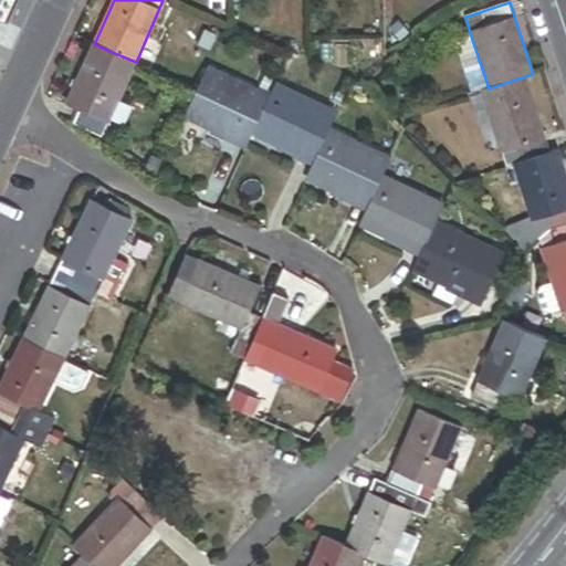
[(471,37),(456,41),(473,94),(482,91),(489,88),(471,37)]
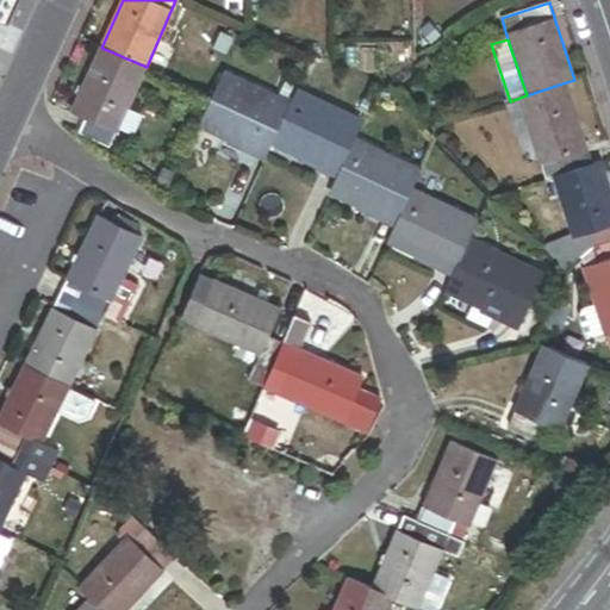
[(111,147),(147,67),(101,48),(73,113),(86,118),(79,132),(111,147)]
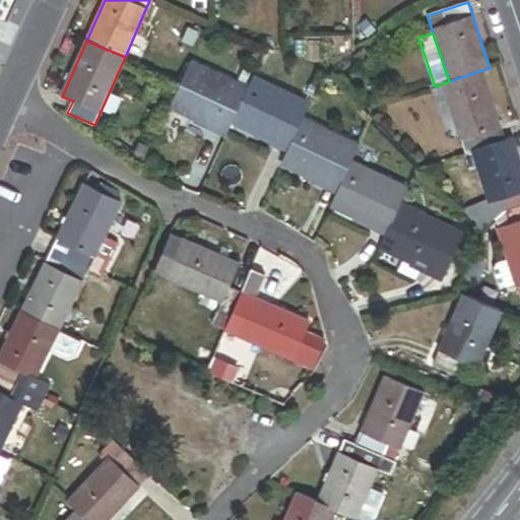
[(233,121),(247,89),(190,63),(181,83),(170,106),(215,127),(217,122),(230,127),(233,121)]
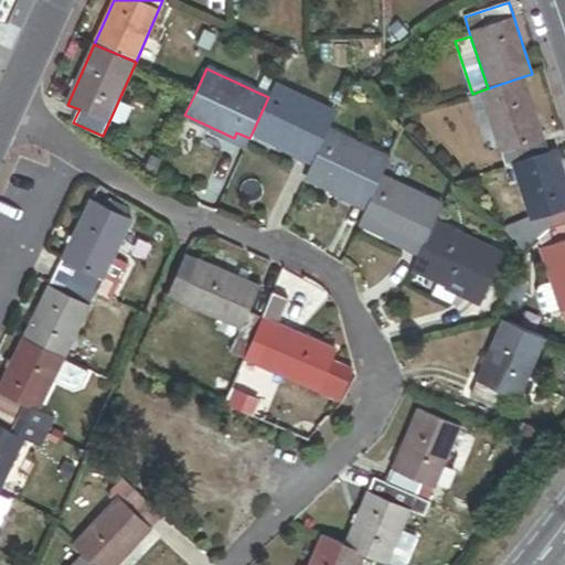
[(488,88),(481,91),(505,167),(512,164),(548,152),(524,76),(488,88)]
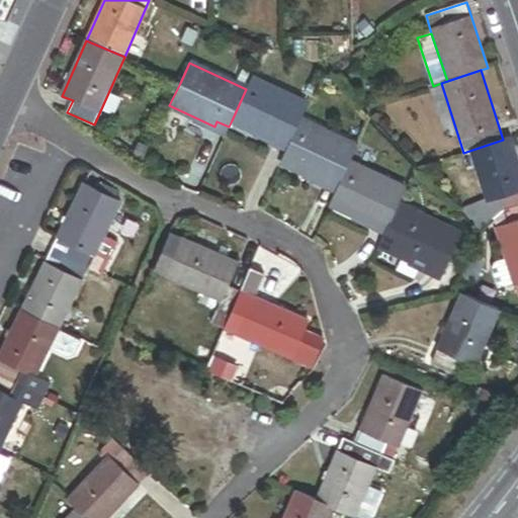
[(300,120),(308,104),(251,78),(246,89),(232,120),(275,141),(277,137),(289,143),(300,120)]
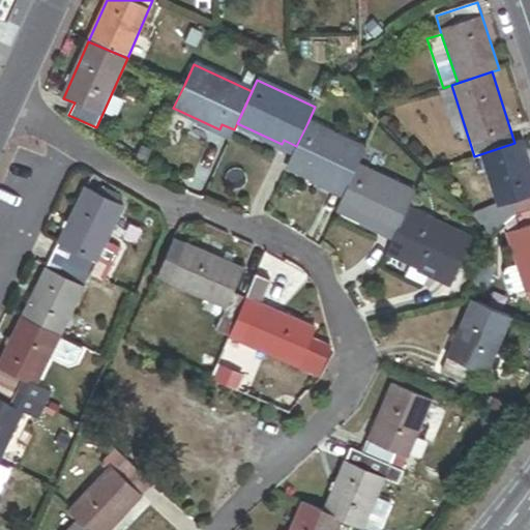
[(364,149),(307,123),(296,146),(288,167),(332,187),(334,183),(346,188),(356,166),(364,149)]
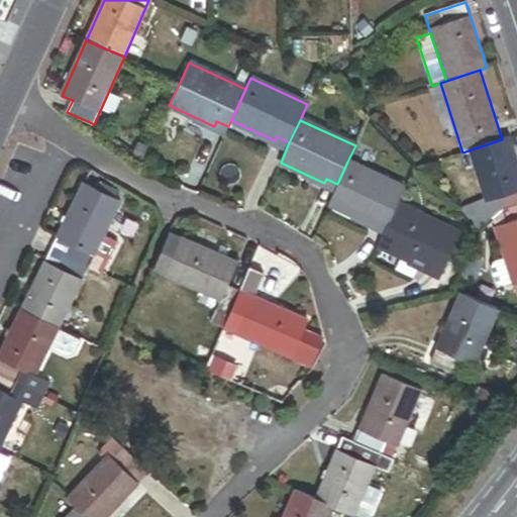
[(516,206),(516,164),(508,137),(502,139),(469,150),(486,202),(499,198),(504,211),(516,206)]
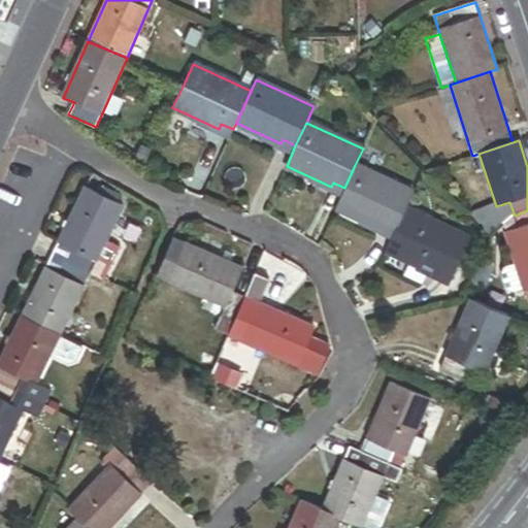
[(355,165),(344,188),(335,208),(382,230),(384,225),(395,230),(405,208),(414,192),(355,165)]
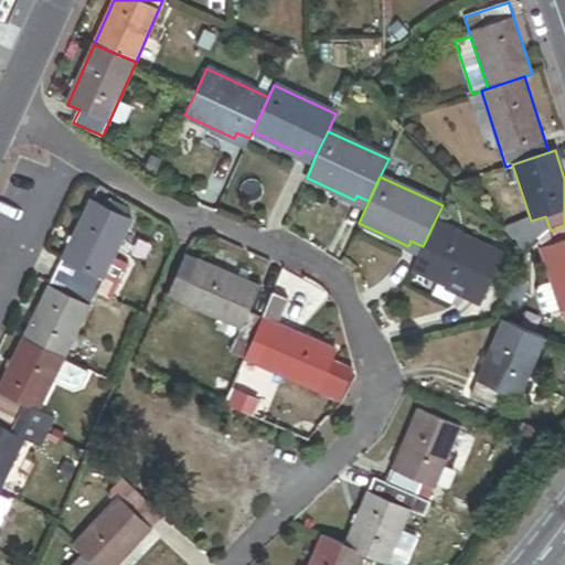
[(55,273),(96,292),(104,278),(113,259),(131,221),(126,217),(106,208),(91,201),(55,273)]
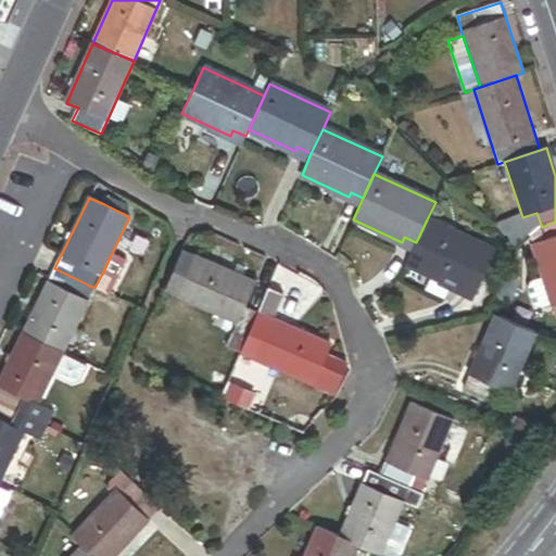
[(126,207),(108,199),(104,204),(124,214),(126,207)]
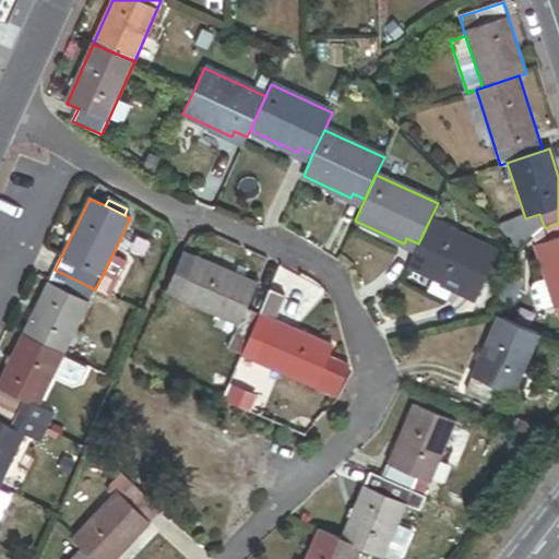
[(498,252),(429,221),(418,244),(408,266),(464,292),(466,286),(479,293),(498,252)]
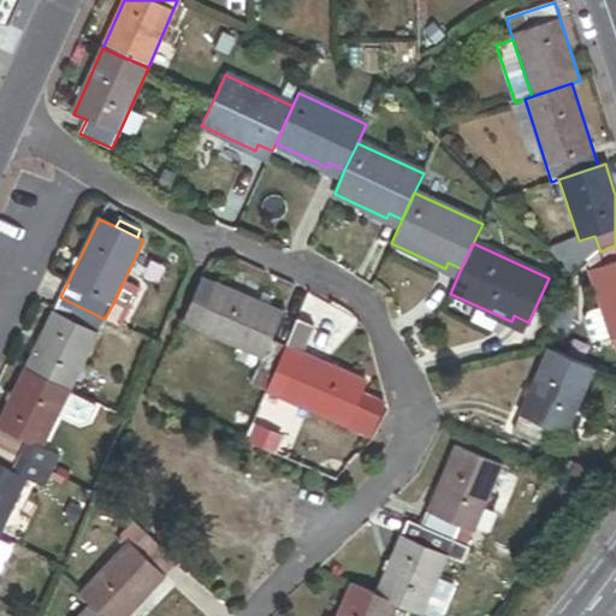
[(615,337),(615,246),(600,252),(584,258),(603,315),(610,338),(610,339),(615,337)]
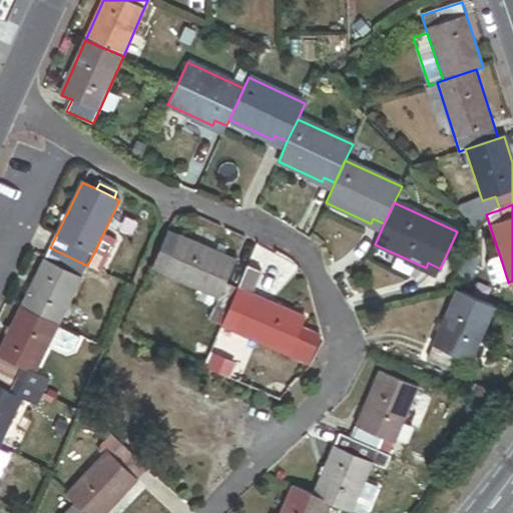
[(164,274),(180,236),(167,230),(151,268),(164,274)]
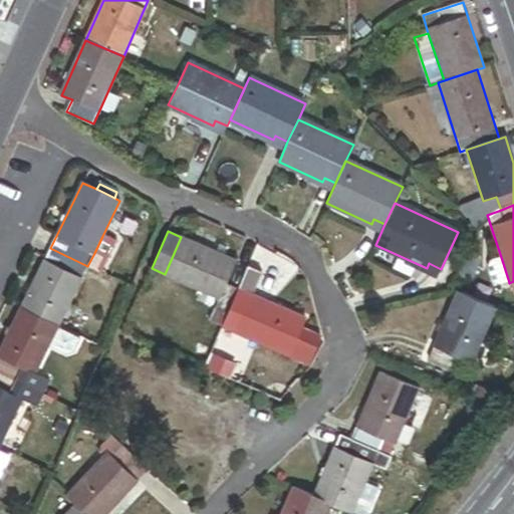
[(110,261),(118,244),(102,236),(94,253),(110,261)]
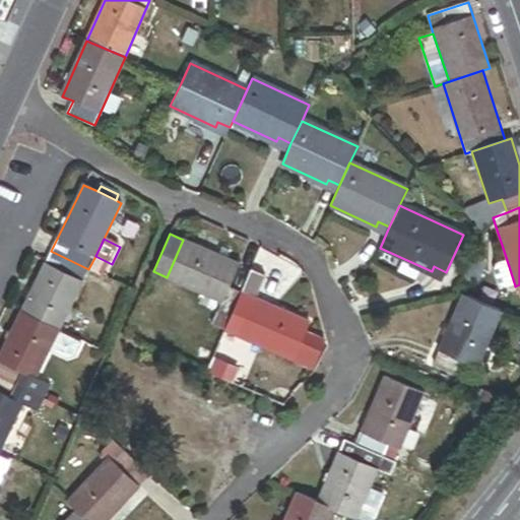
[(223,329),(241,291),(229,286),(238,265),(239,263),(225,258),(217,254),(183,240),(167,277),(222,301),(212,324),(223,329)]
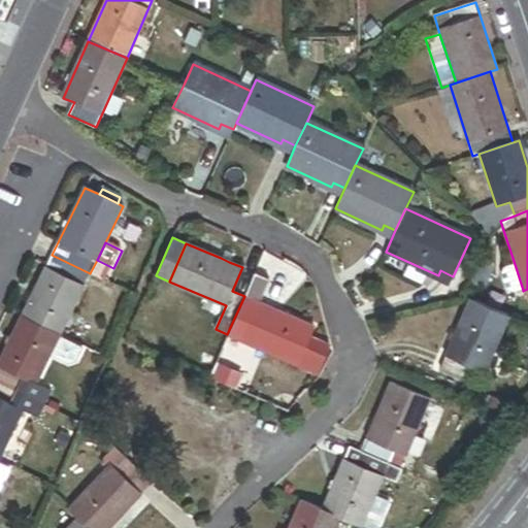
[(229,262),(232,254),(224,251),(221,258),(229,262)]
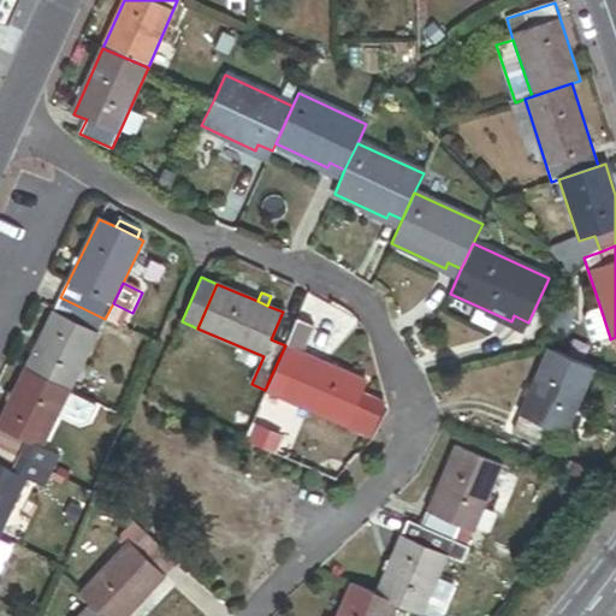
[(25,369),(70,391),(105,319),(60,297),(25,369)]
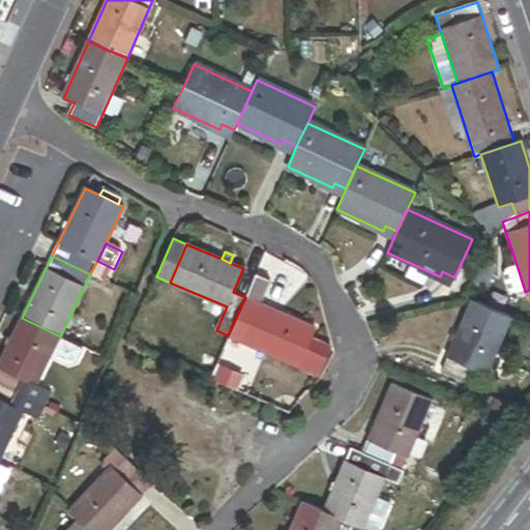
[(108,283),(114,269),(97,261),(90,274),(108,283)]
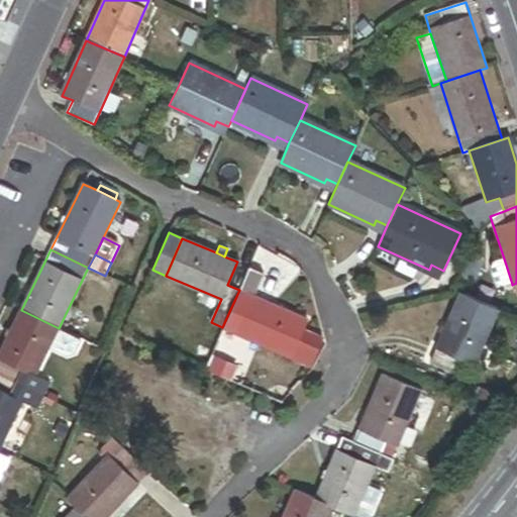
[(239,290),(248,269),(236,264),(227,285),(239,290)]
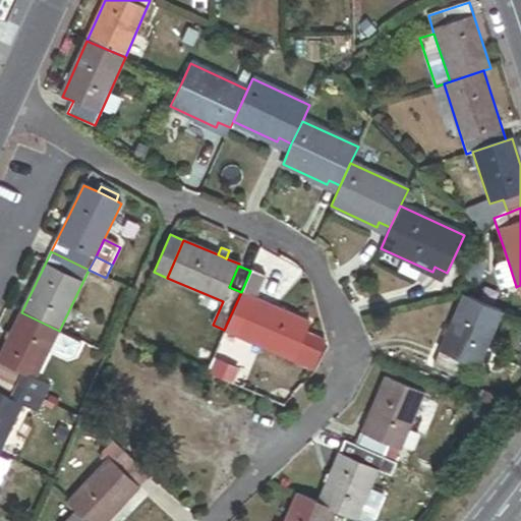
[(510,267),(498,270),(505,290),(516,286),(510,267)]
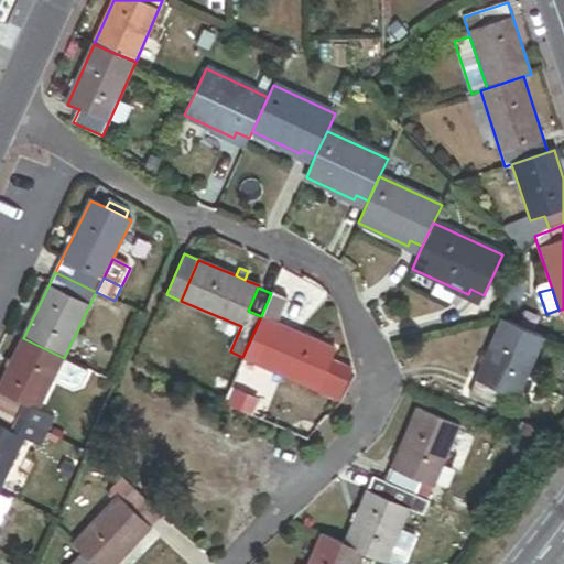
[(277,323),(288,299),(271,292),(271,293),(261,316),(277,323)]
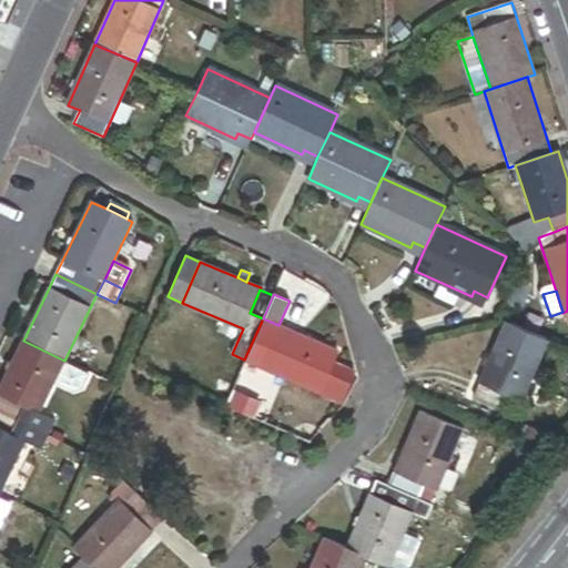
[(279,325),(263,318),(244,359),(341,402),(354,371),(333,362),(338,351),(279,325)]
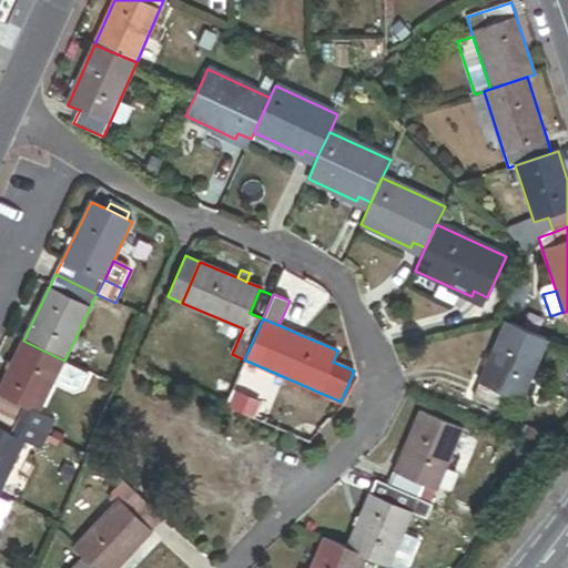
[(547,341),(505,323),(473,397),(501,409),(508,396),(521,402),(547,341)]
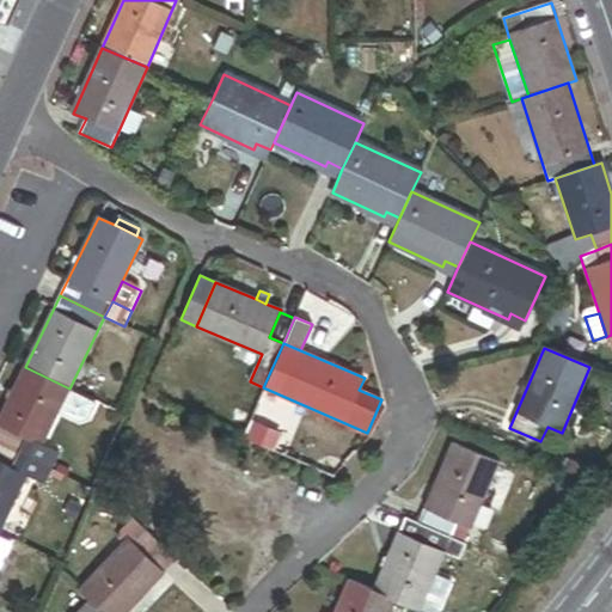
[(0,416),(0,445),(46,467),(53,452),(41,446),(69,389),(25,367),(0,416)]
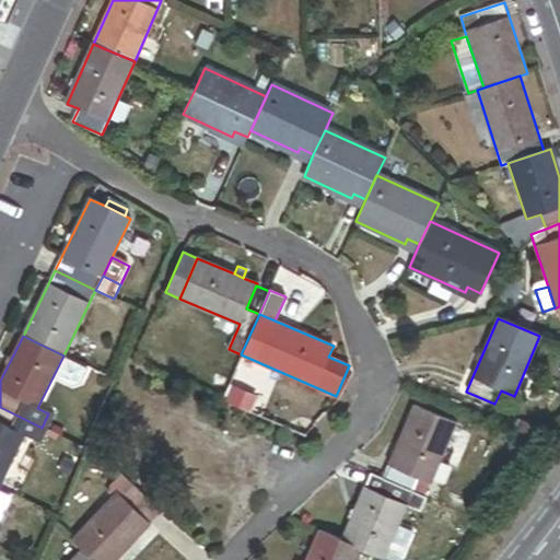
[(248,411),(254,398),(228,386),(222,399),(248,411)]
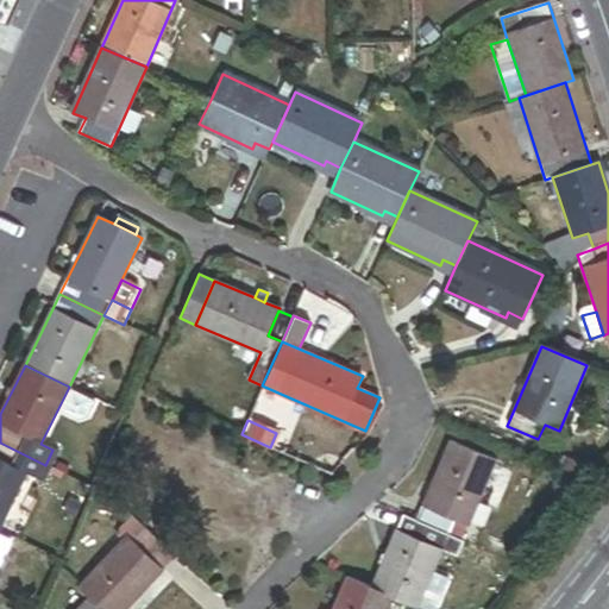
[(451,440),(416,522),(447,535),(454,520),(469,526),(496,459),(451,440)]
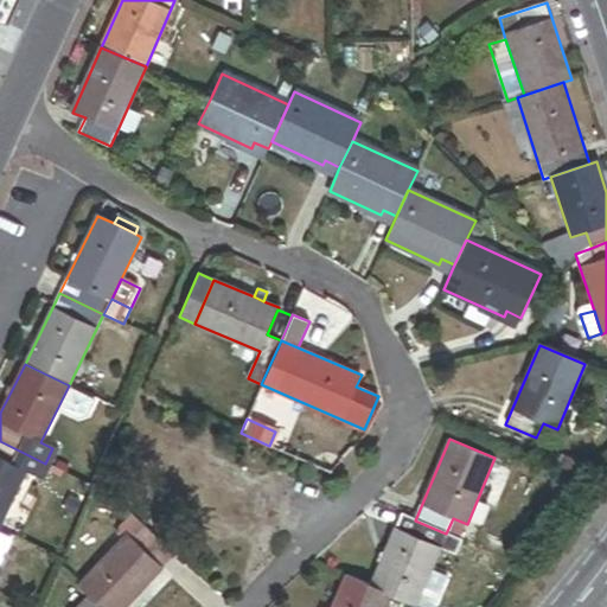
[(38,478),(45,464),(0,441),(0,524),(26,472),(38,478)]
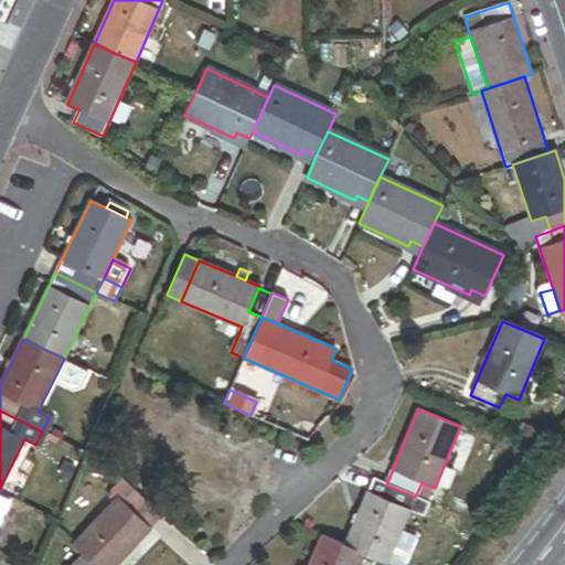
[(386,484),(373,479),(345,545),(363,553),(387,563),(402,529),(409,509),(424,515),(429,502),(415,497),(386,484)]
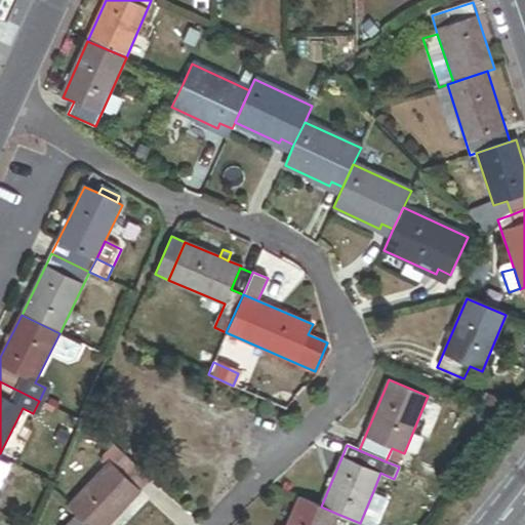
[(87,524),(109,524),(150,482),(114,447),(104,457),(110,463),(69,507),(78,516),(87,524)]
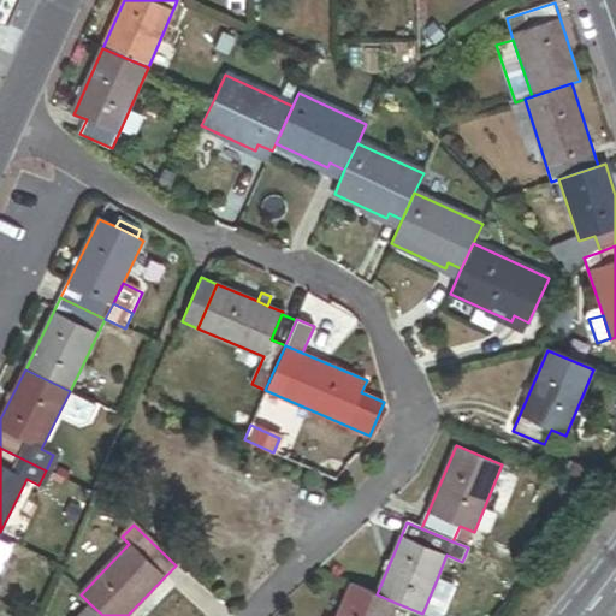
[(0,538),(0,572),(13,545),(0,538)]
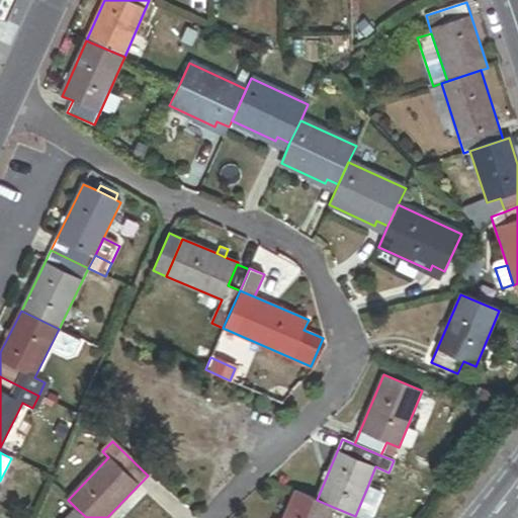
[(370,517),(382,491),(368,485),(355,516),(358,517),(370,517)]
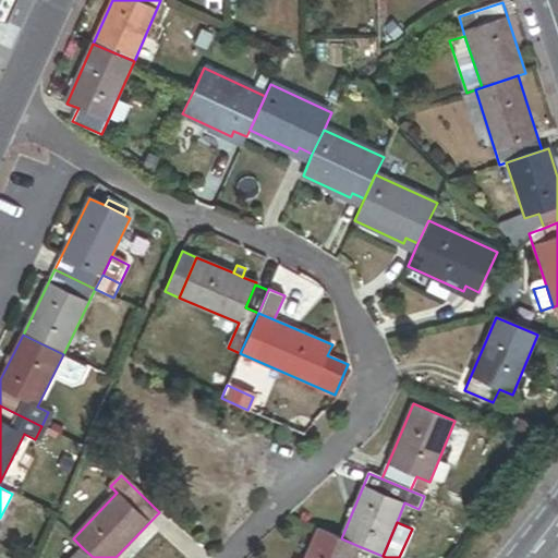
[(341,538),(318,530),(305,557),(353,557),(359,546),(341,538)]
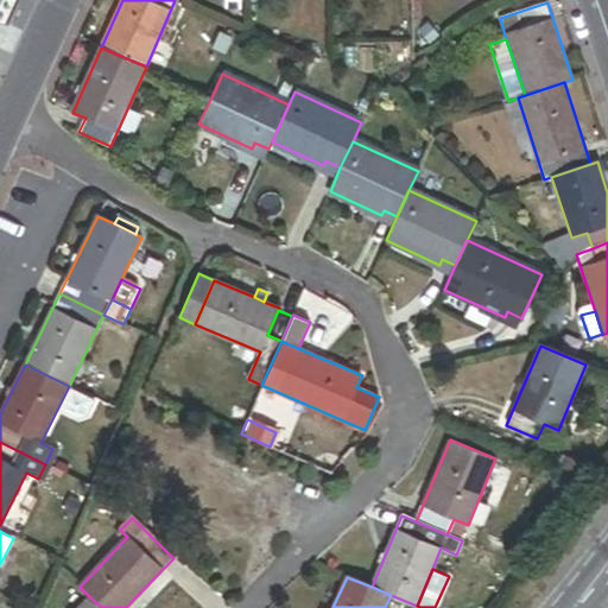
[(80,607),(101,607),(90,597),(80,607)]
